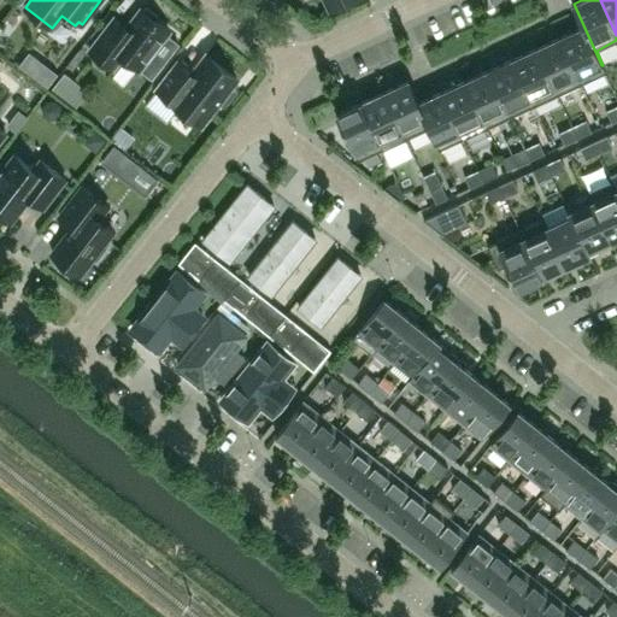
[(601,65),(574,4),(573,5),(582,27),(560,36),(560,37),(579,76),(601,65)]
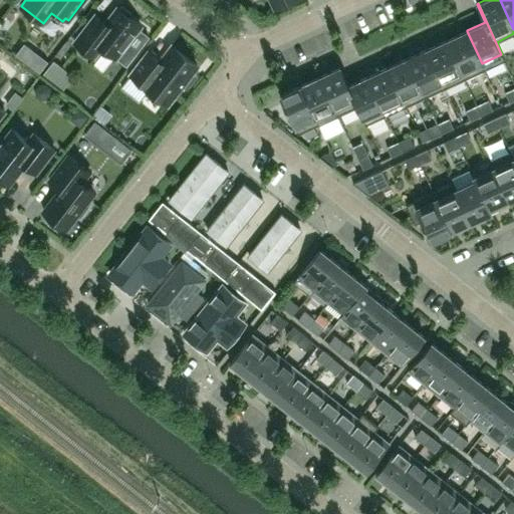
[(114,58),(141,26),(130,16),(132,13),(121,6),(119,9),(116,7),(105,22),(95,14),(74,41),(94,57),(100,49),(104,50),(114,58)]
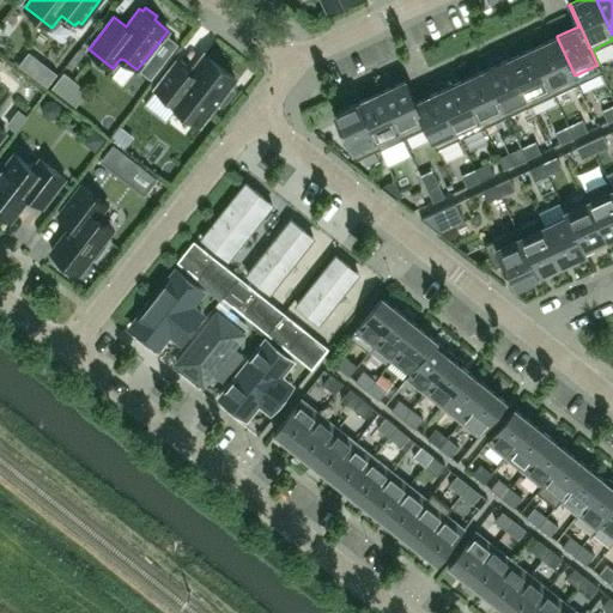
[(575,76),(557,37),(557,36),(533,47),(533,48),(554,93),(578,83),(575,76)]
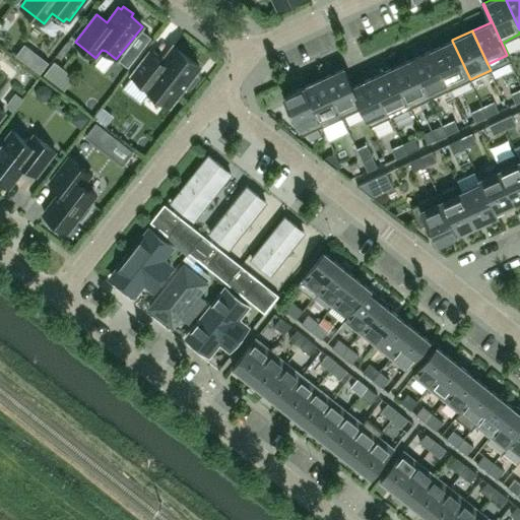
[(470,79),(452,41),(452,40),(432,50),(450,88),(470,79)]
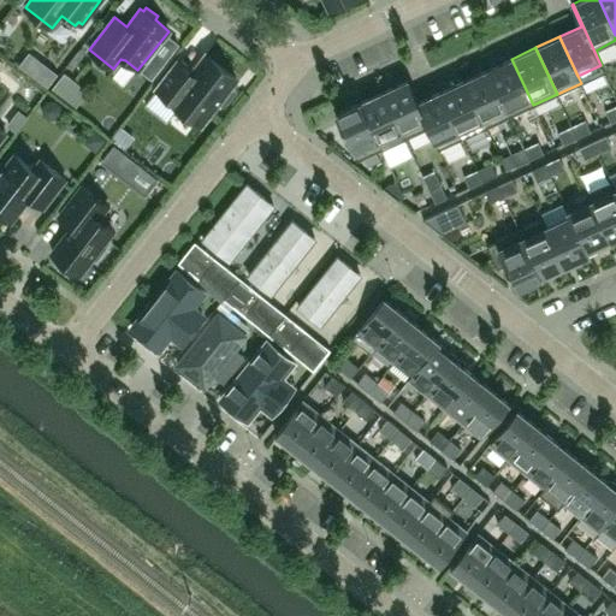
[(29,51),(18,64),(46,87),(57,72),(29,51)]
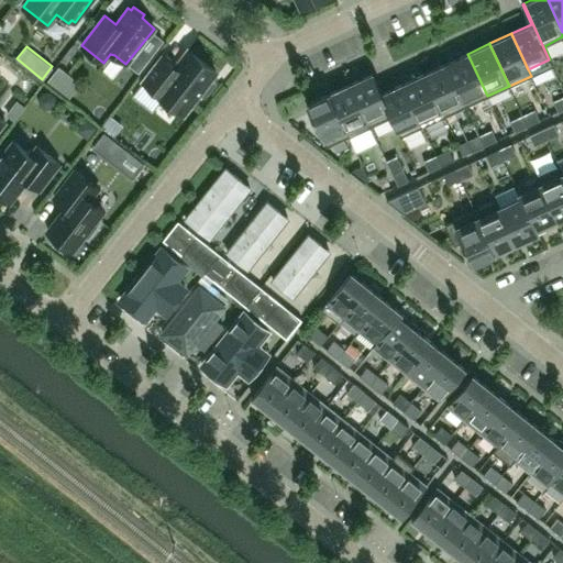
[(210,78),(216,72),(188,50),(174,67),(162,58),(144,80),(156,90),(156,91),(184,112),(199,92),(205,97),(216,83),(210,78)]
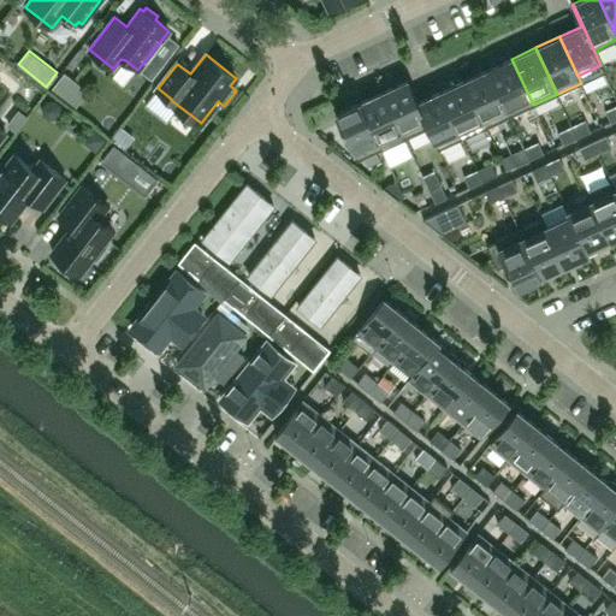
[(533,105),(511,59),(489,70),(510,117),(533,105)]
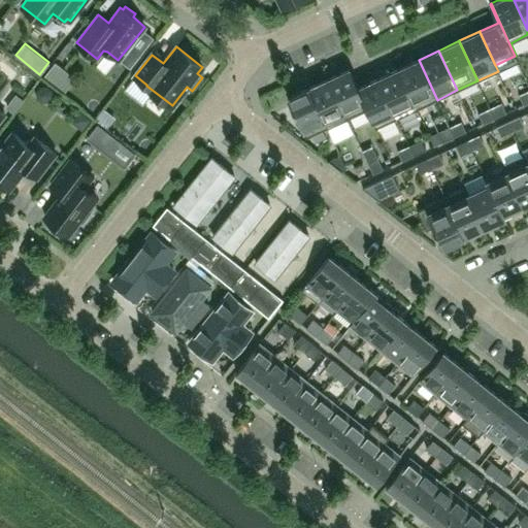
[(437,100),(419,60),(404,66),(398,69),(417,109),(437,100)]
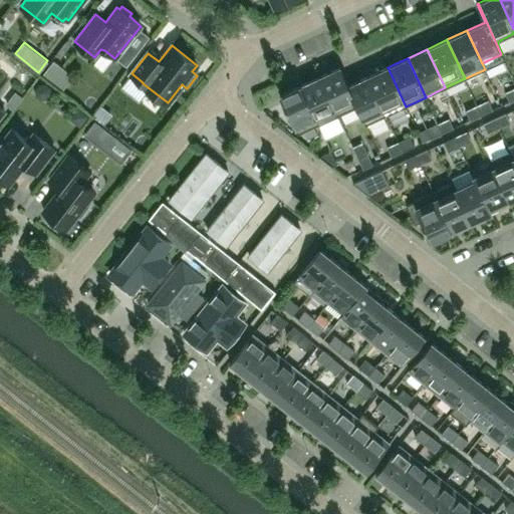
[(53,60),(42,73),(52,81),(63,67),(53,60)]
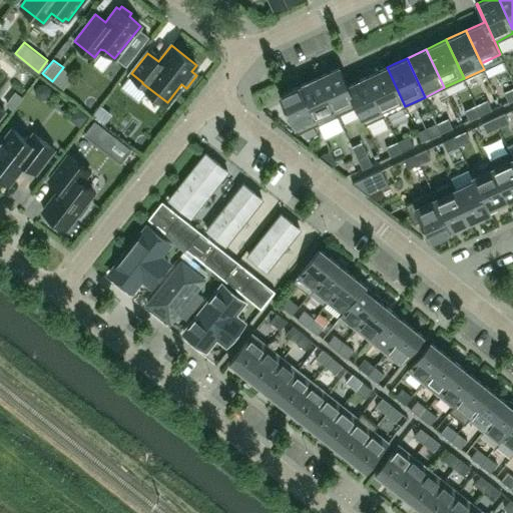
[(357,106),(348,85),(349,84),(340,66),(320,76),(335,108),(334,109),(334,110),(337,115),(356,106),(357,106)]
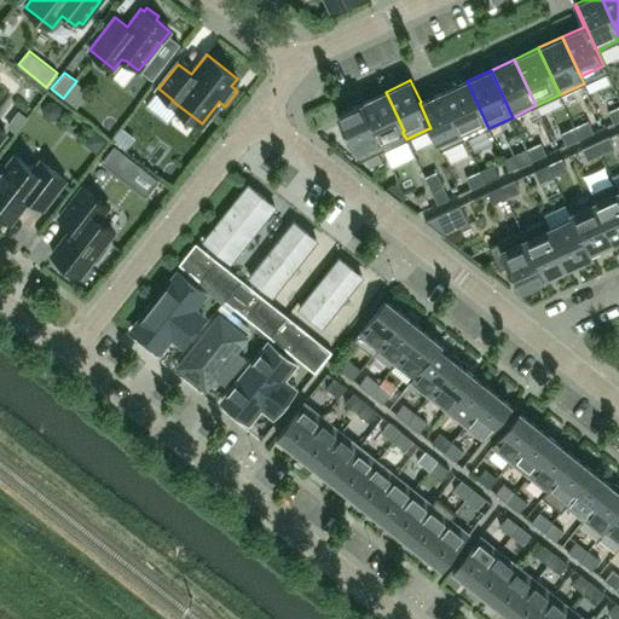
[(489,128),(467,81),(443,92),(464,139),(489,128)]
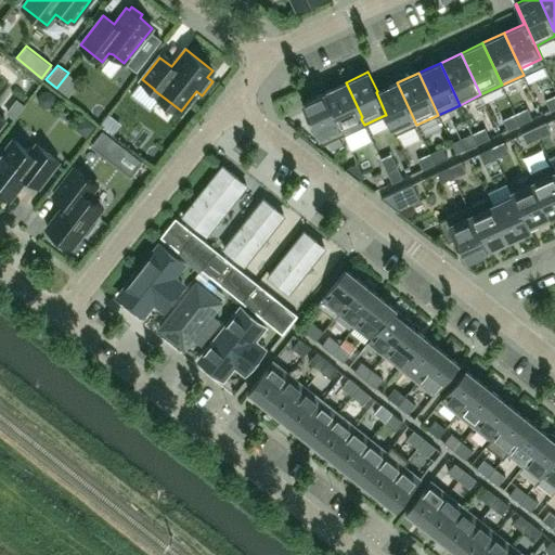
[(361,118),(362,117),(346,82),(324,92),(340,127),(341,127),(343,128),(345,133),(364,125),(361,119),(361,118)]
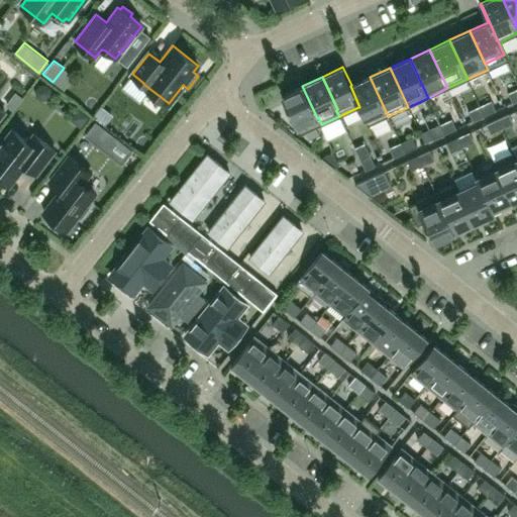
[(370,77),(351,85),(350,86),(359,107),(368,125),(388,116),(370,77)]
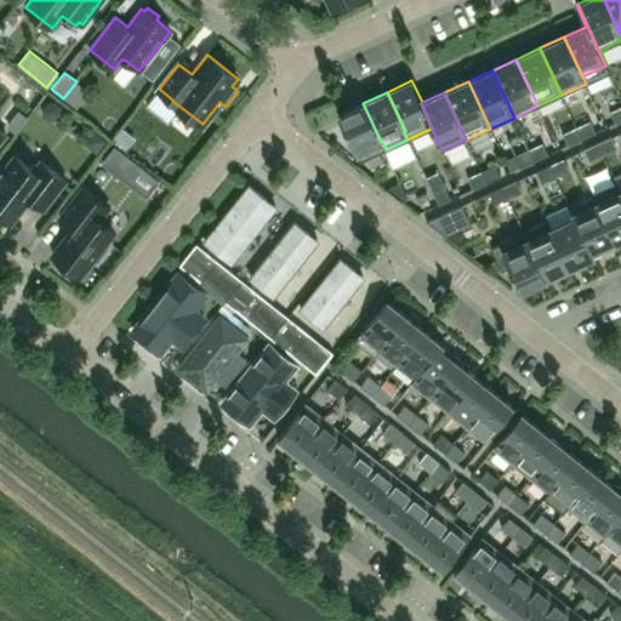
[(381,142),(363,103),(339,114),(360,161),(386,149),(383,143),(382,142),(381,142)]
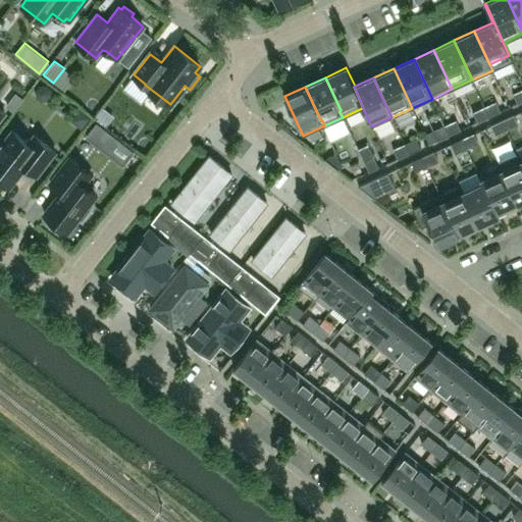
[(521,101),(521,89),(513,94),(517,104),(521,101)]
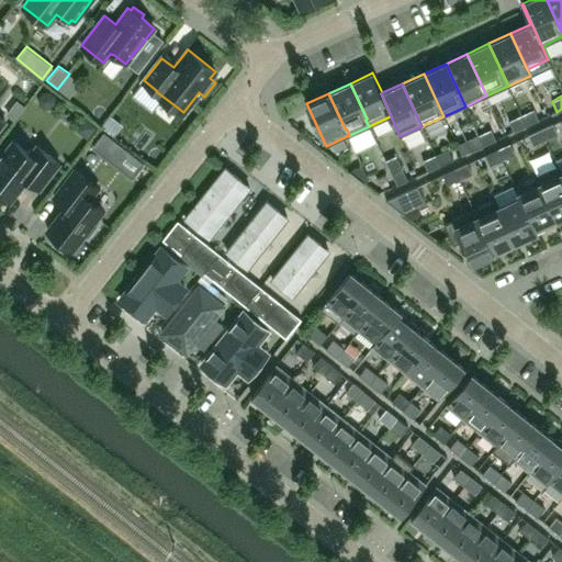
[(17,99),(4,113),(13,119),(24,105),(17,99)]
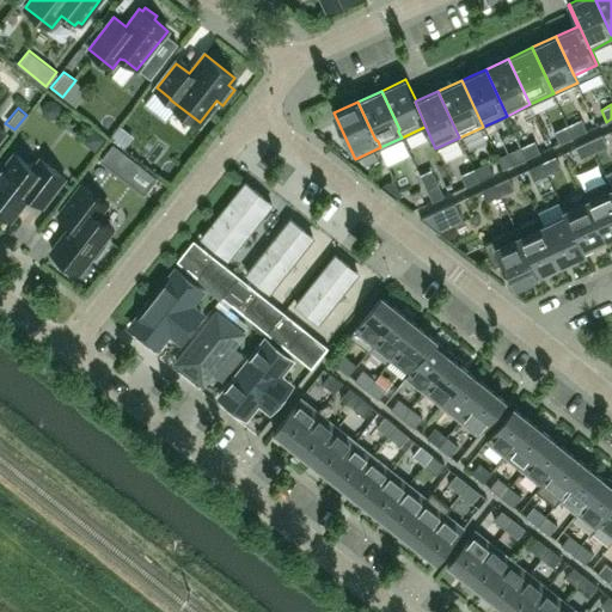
[(587,130),(581,118),(568,124),(573,136),(587,130)]
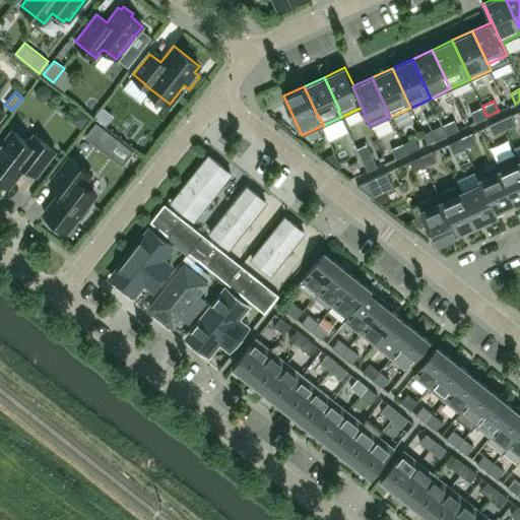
[(486,116),(482,106),(470,112),(475,122),(486,116)]
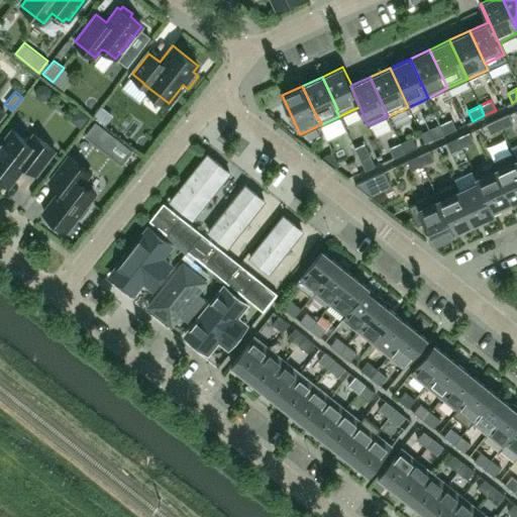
[(78,109),(74,116),(75,123),(80,127),(88,116),(78,109)]
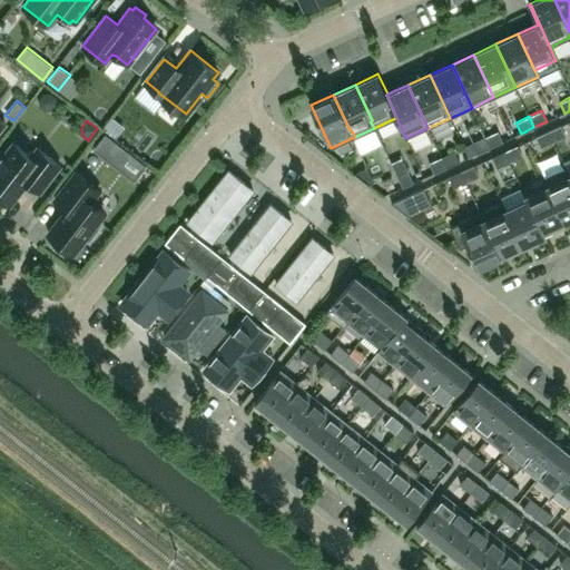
[(566,136),(561,125),(548,130),(553,141),(566,136)]
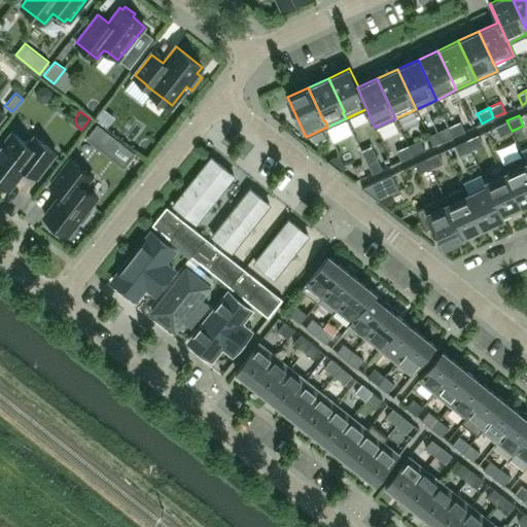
[(465,131),(460,120),(449,127),(453,136),(465,131)]
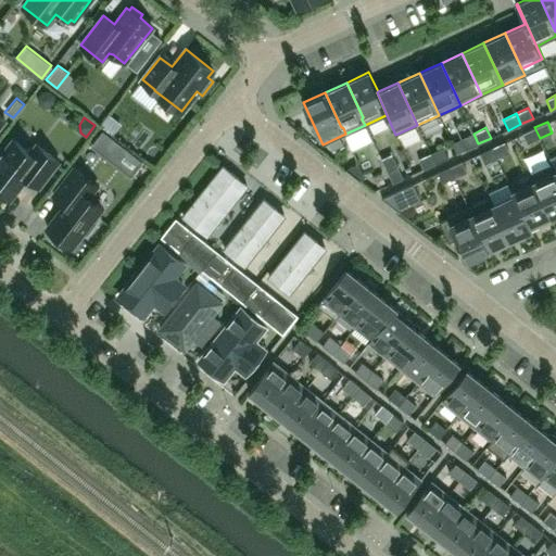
[(540,138),(534,127),(522,134),(527,144),(540,138)]
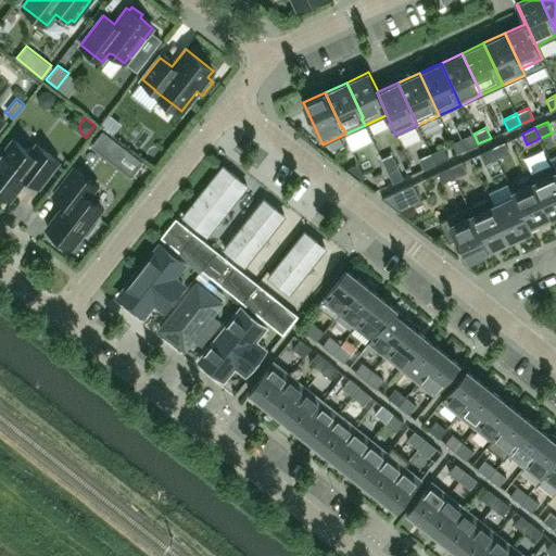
[(102,131),(90,147),(113,165),(125,149),(102,131)]
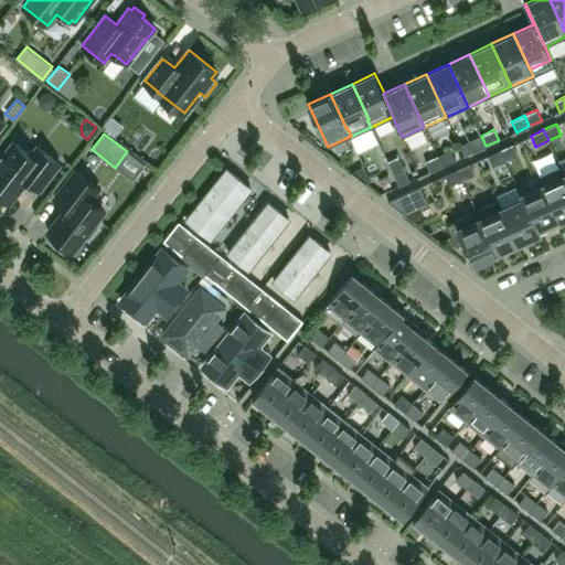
[(486,146),(481,136),(468,141),(473,152),(486,146)]
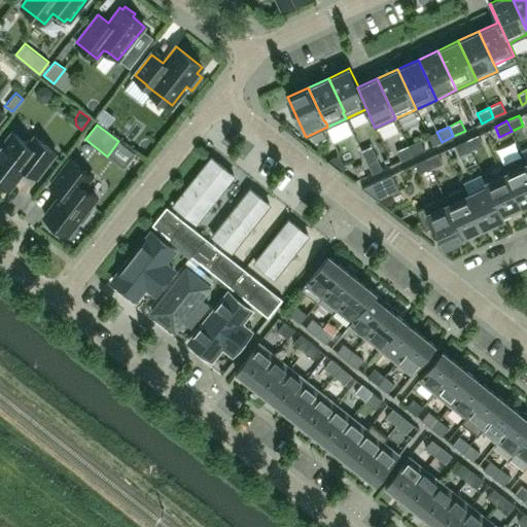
[(37,178),(56,153),(34,136),(28,144),(11,132),(0,146),(0,187),(0,188),(3,184),(9,189),(25,169),(37,178)]
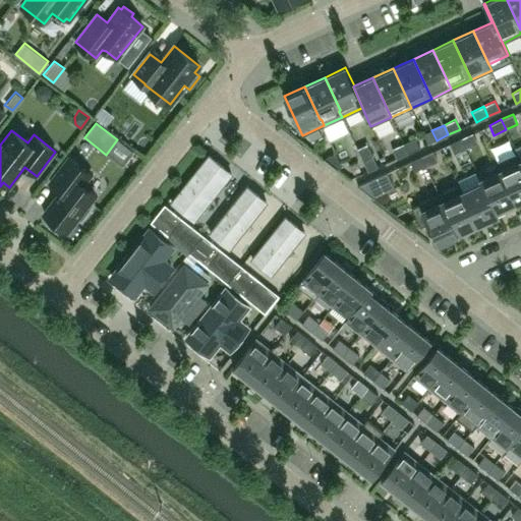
[(477,142),(472,132),(461,138),(466,148),(477,142)]
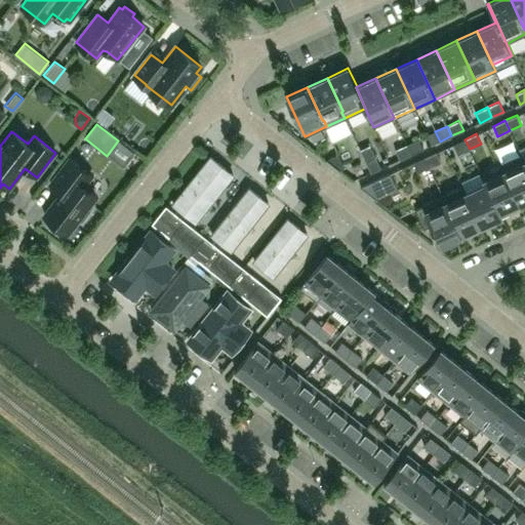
[(422,149),(418,138),(406,145),(411,155),(422,149)]
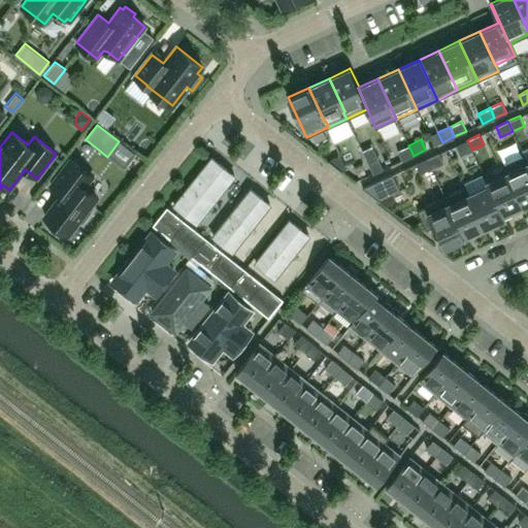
[(460,156),(472,150),(467,140),(456,145),(460,156)]
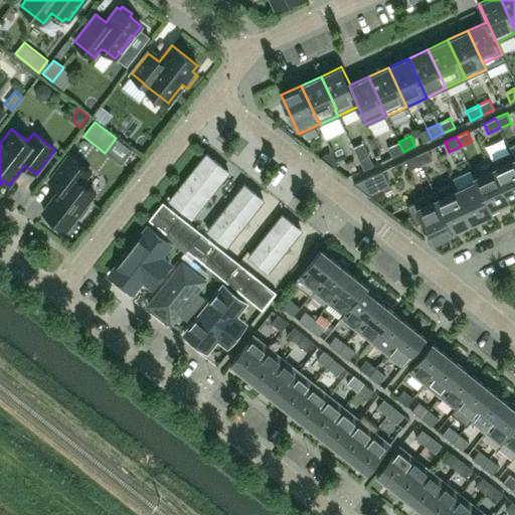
[(368,154),(363,142),(353,147),(358,158),(368,154)]
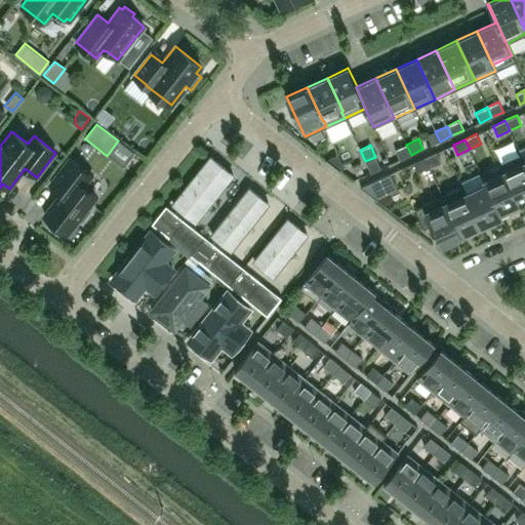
[(411,155),(406,145),(395,150),(400,160),(411,155)]
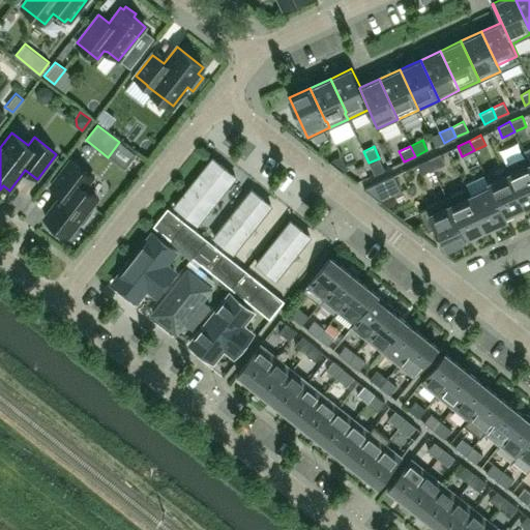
[(445,164),(440,153),(429,158),(434,169),(445,164)]
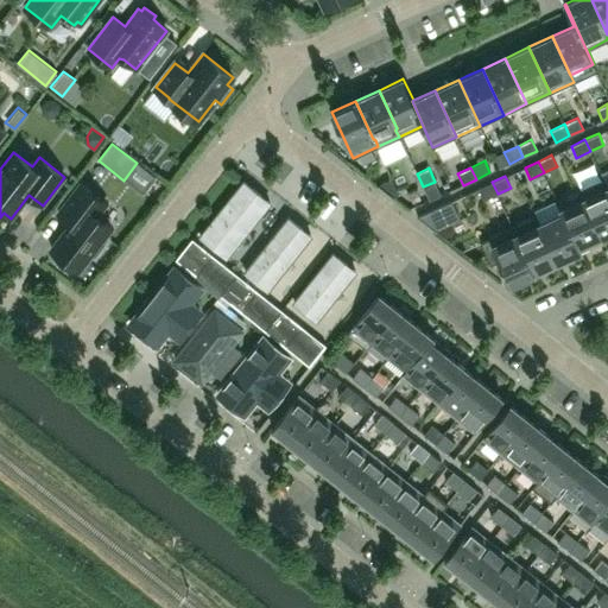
[(399,195),(391,178),(378,184),(378,185),(393,197),(399,195)]
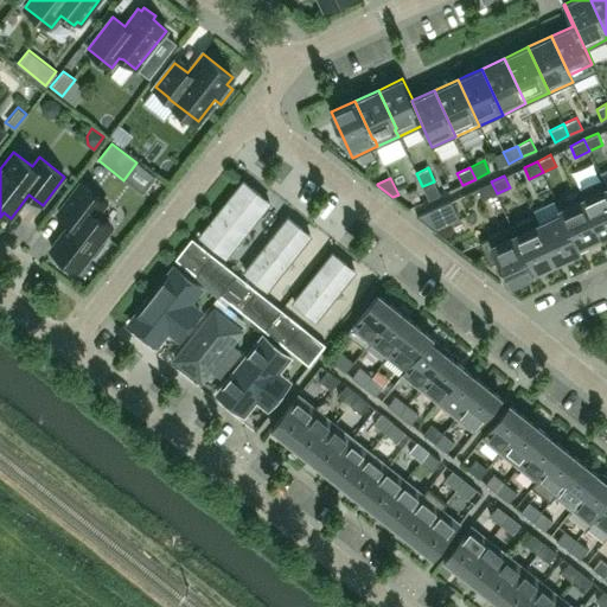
[(606,190),(606,187),(606,186),(604,179),(577,191),(582,198),(600,236),(602,241),(602,240),(601,236),(606,232),(606,190)]
